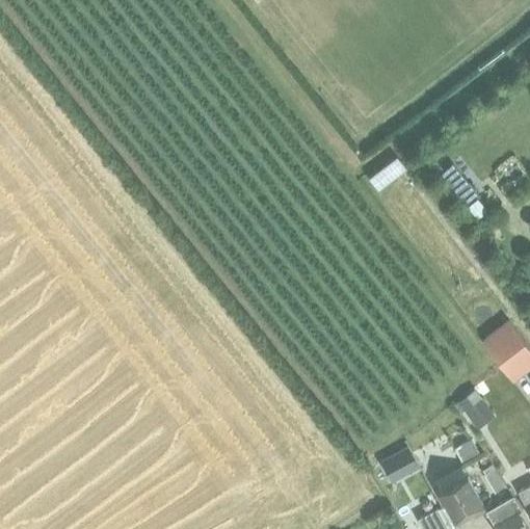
[(400,156),(371,178),(383,192),(412,170),(400,156)]
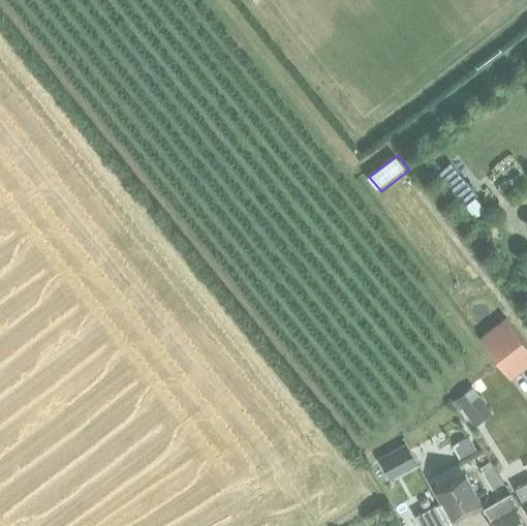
[(465,203),(479,190),(455,161),(440,174),(465,203)]
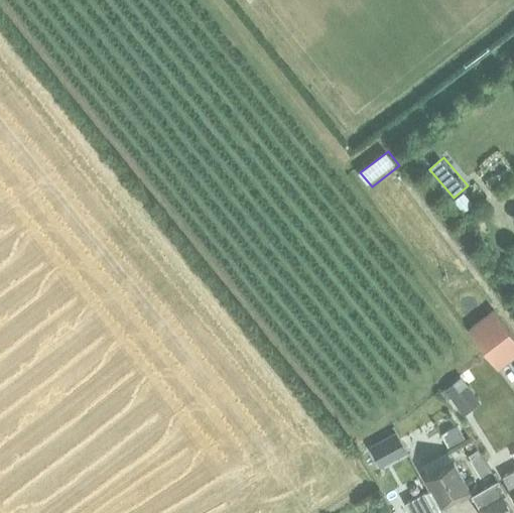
[(466,332),(496,372),(513,358),(513,341),(493,311),(466,332)]
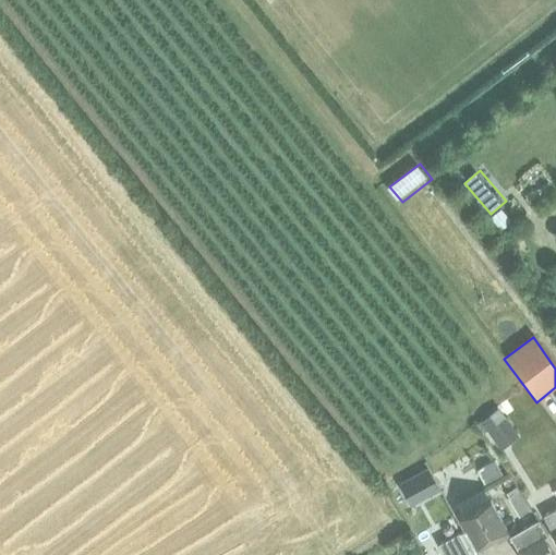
[(505,448),(522,434),(506,417),(490,431),(505,448)]
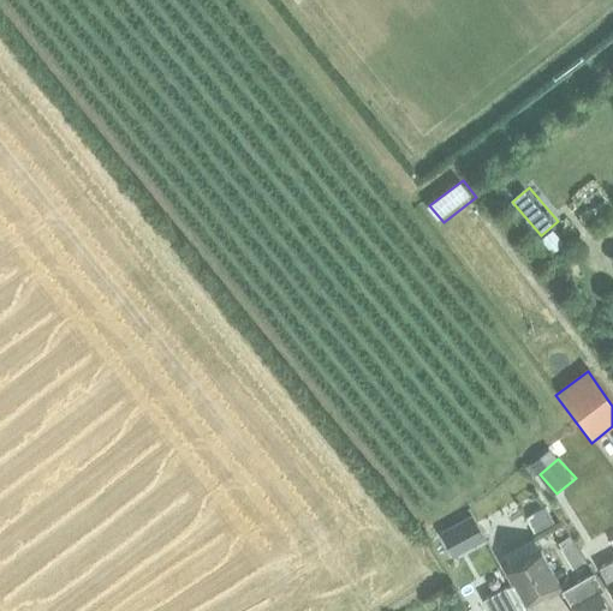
[(542,509),(524,520),(533,535),(551,525),(542,509)]
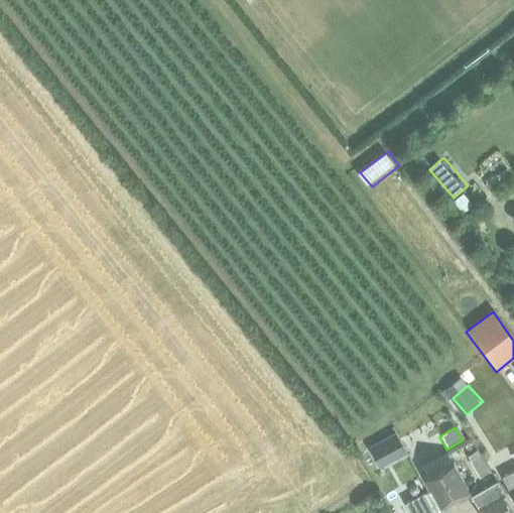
[(378,459),(402,450),(395,432),(371,441),(378,459)]
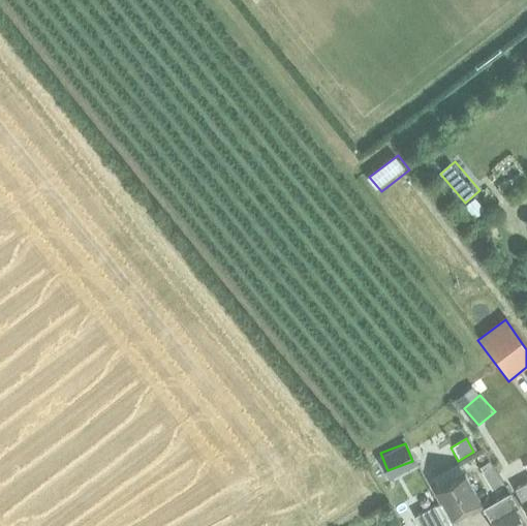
[(502,449),(488,457),(495,471),(510,463),(502,449)]
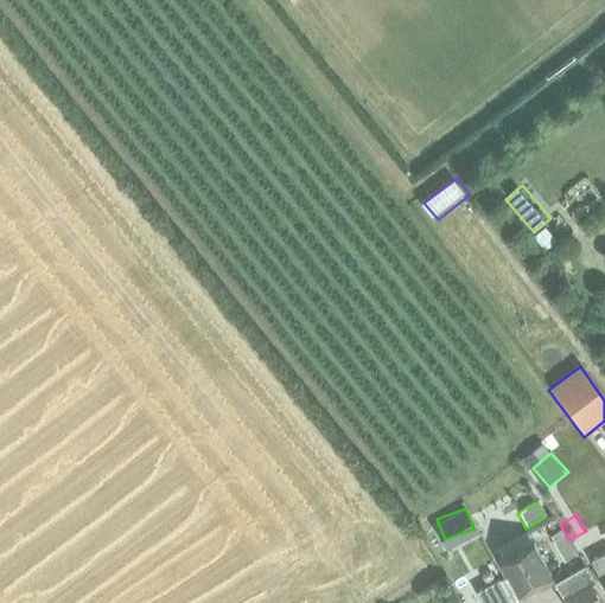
[(551,534),(554,540),(553,541),(564,560),(575,555),(561,528),(551,534)]
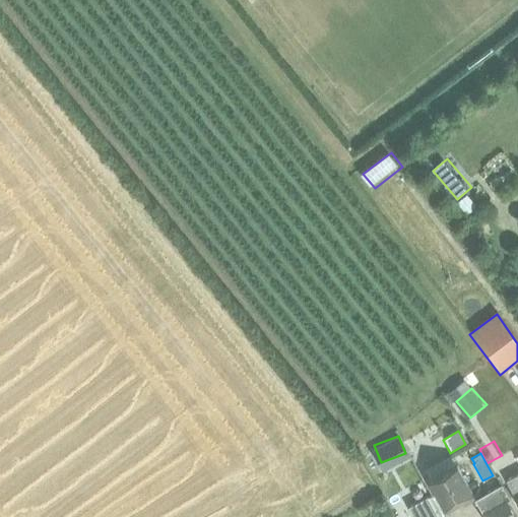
[(454,464),(426,478),(428,482),(443,510),(461,500),(463,504),(473,499),(454,464)]
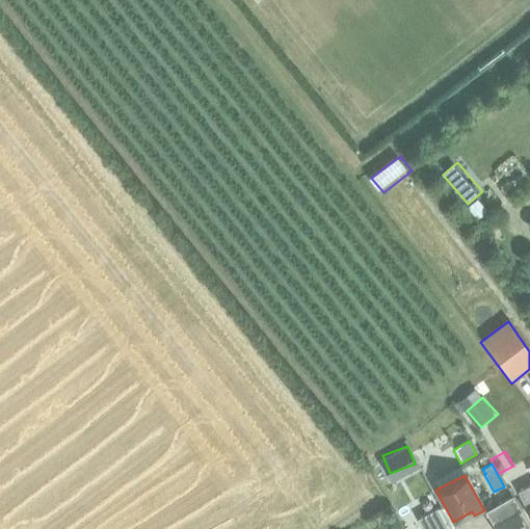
[(529,485),(517,494),(525,510),(529,520),(529,485)]
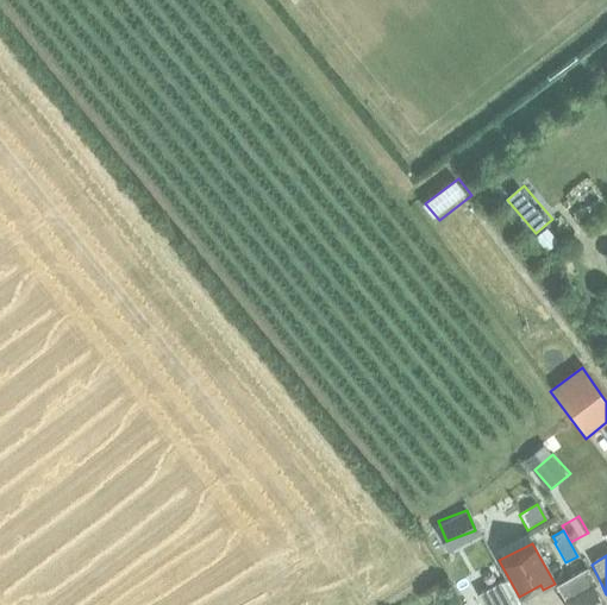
[(563,604),(600,604),(592,588),(595,587),(588,573),(557,592),(563,604)]
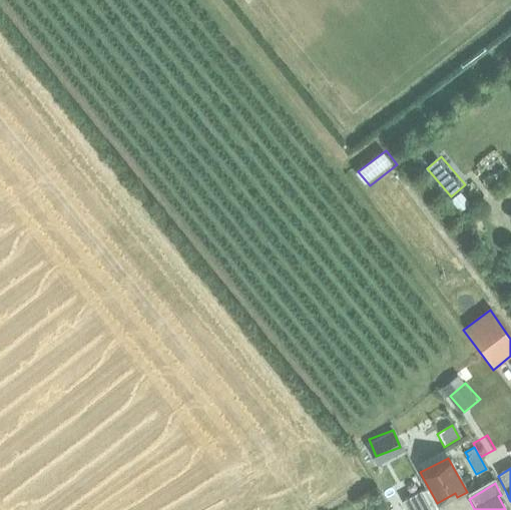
[(429,509),(420,492),(401,503),(404,509),(429,509)]
